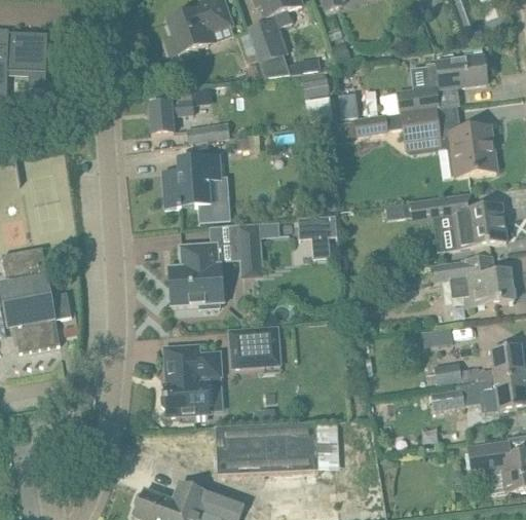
[(216,31),(232,25),(223,0),(202,0),(199,1),(201,6),(167,19),(179,53),(219,39),(216,31)]
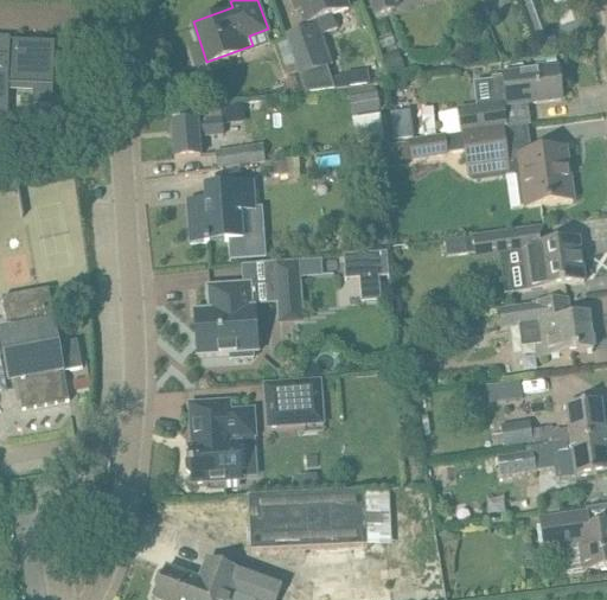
[(287,31),(306,89),(307,89),(323,87),(318,69),(327,66),(326,62),(332,59),(321,31),(338,25),(332,11),(349,5),(346,0),(294,0),(296,6),(302,4),(308,19),(311,18),(312,24),(288,32),(288,31),(287,31)]
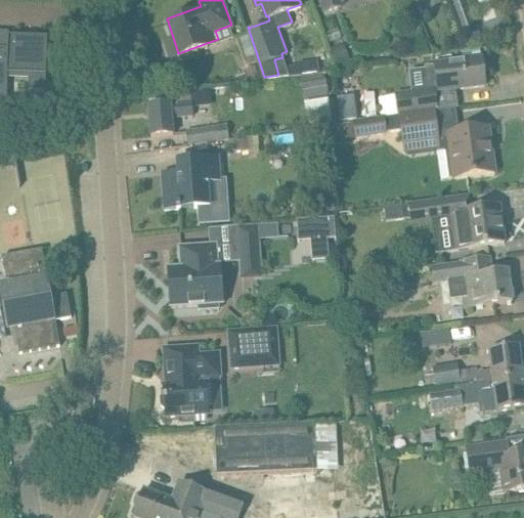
[(321,0),(324,9),(341,3),(340,0),(321,0)]
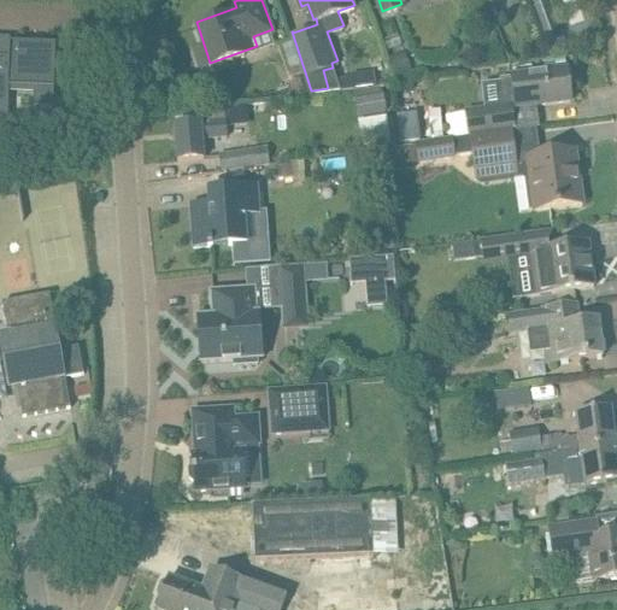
[(7,44),(0,42),(0,112),(9,113),(7,72),(53,72),(52,29),(7,29),(7,44)]
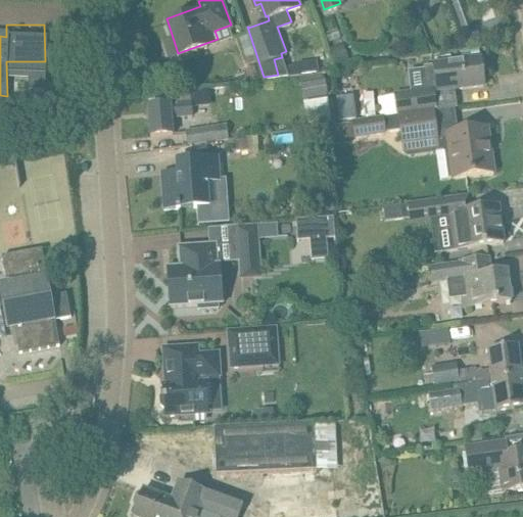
[(341,33),(338,25),(326,29),(329,37),(341,33)]
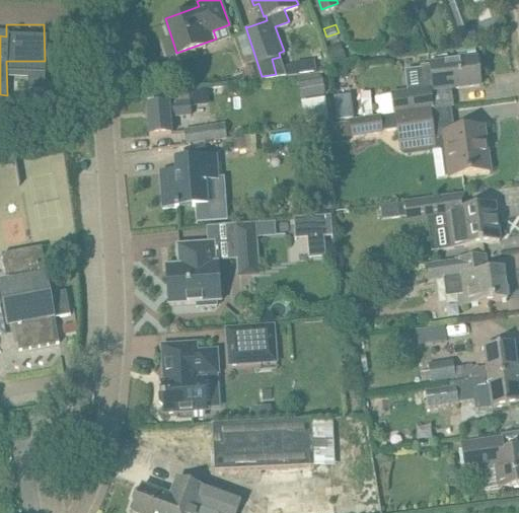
[(327,44),(332,59),(346,55),(340,39),(327,44)]
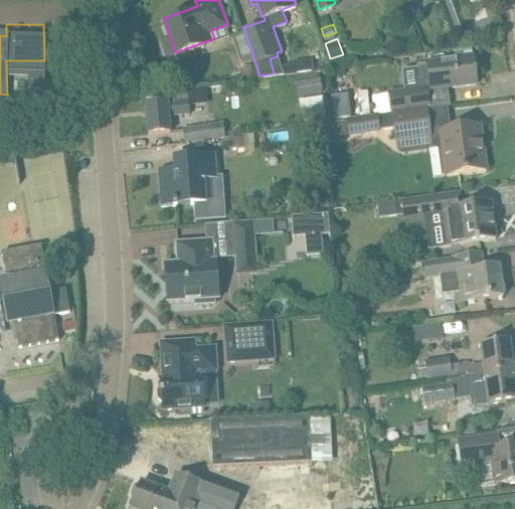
[(388,90),(391,110),(430,105),(426,87),(477,80),(474,54),(417,61),(420,86),(388,90)]
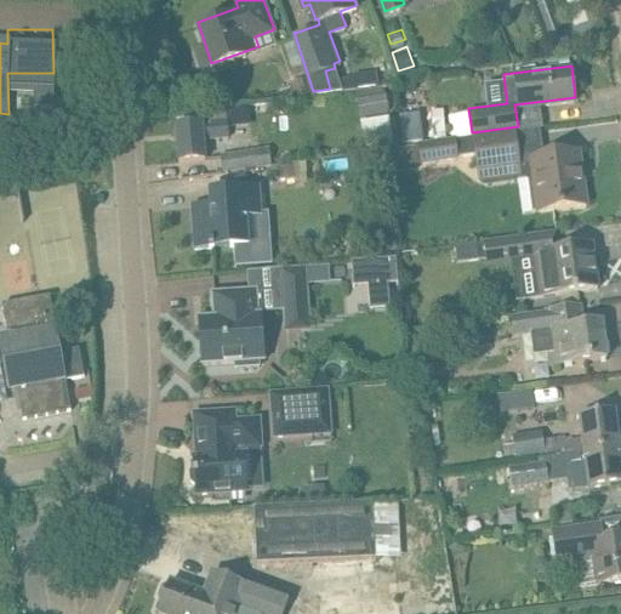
[(345,84),(379,80),(376,67),(343,72),(345,84)]
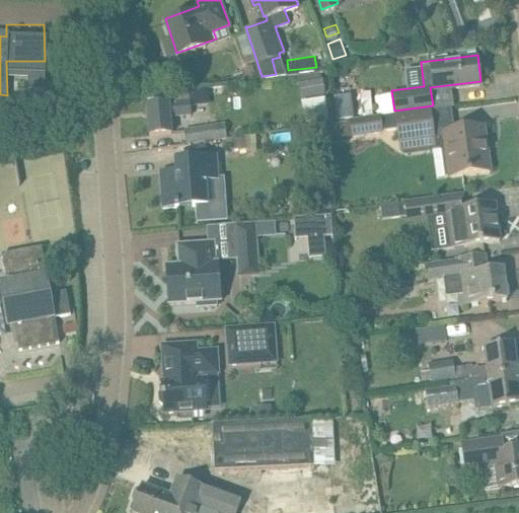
[(245,77),(258,73),(254,60),(245,63),(246,67),(231,72),(233,78),(245,74),(245,77)]
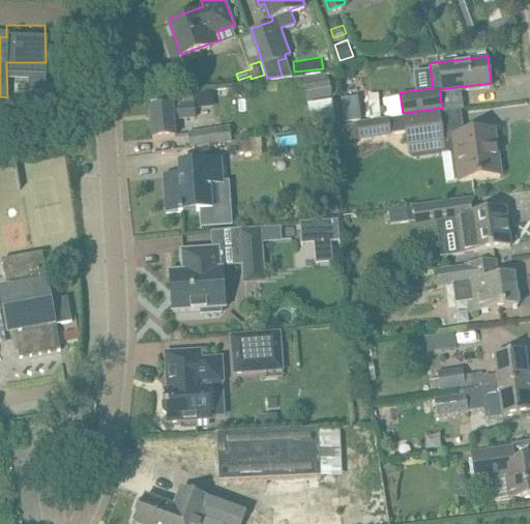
[(332,91),(329,77),(304,81),(307,95),(332,91)]
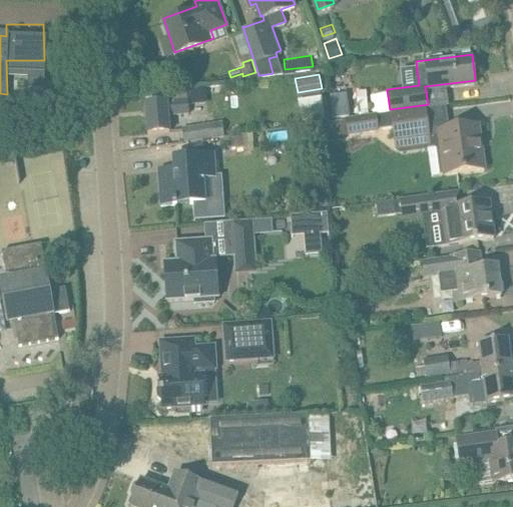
[(186,97),(179,97),(145,100),(147,130),(169,128),(168,110),(188,109),(188,101),(207,100),(206,89),(220,87),(218,80),(185,84),(186,97)]
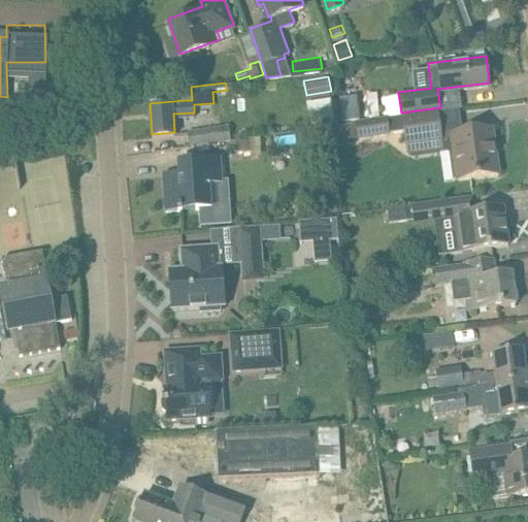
[(360,116),(357,92),(340,94),(340,95),(336,95),(337,97),(339,122),(355,119),(355,117),(360,116)]
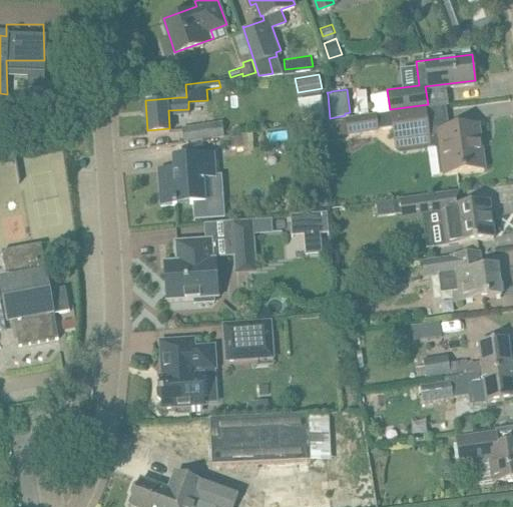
[(326,117),(322,92),(298,97),(302,121),(326,117)]
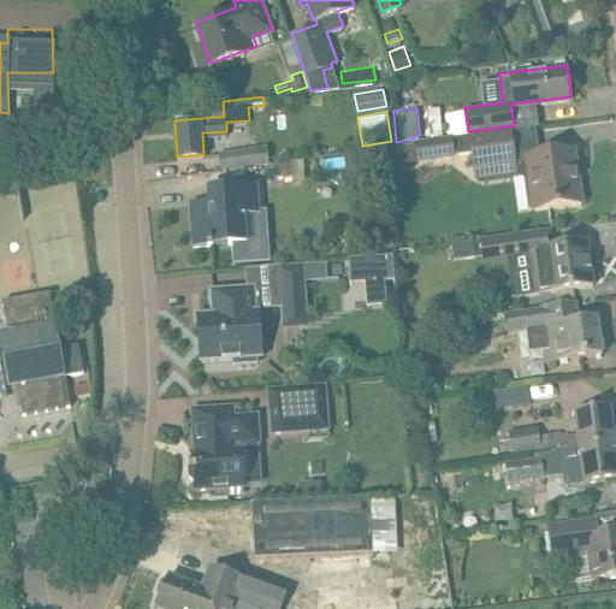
[(515,161),(510,126),(468,132),(472,167),(515,161)]
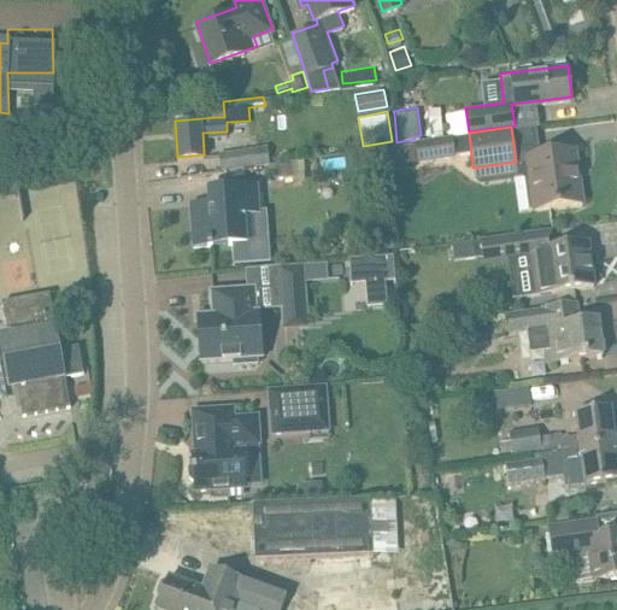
[(415,136),(415,139),(397,142),(380,144),(383,168),(412,163),(412,157),(417,157),(418,158),(456,152),(453,132),(421,135),(415,136)]
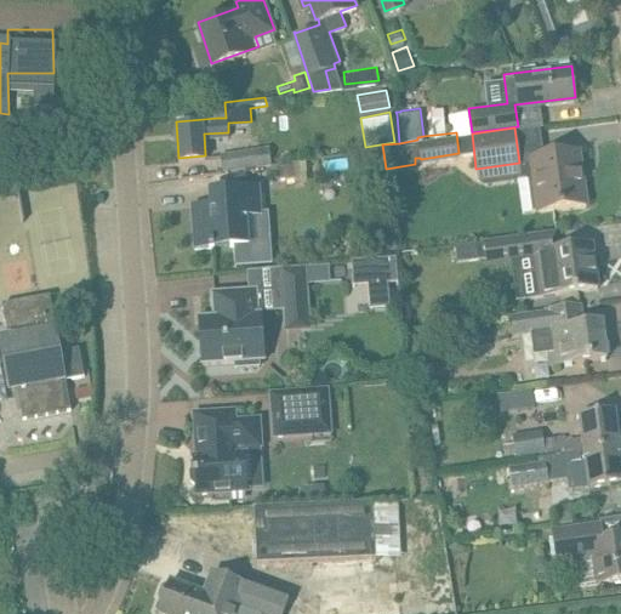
[(269,142),(220,149),(222,166),(272,160),(269,142)]
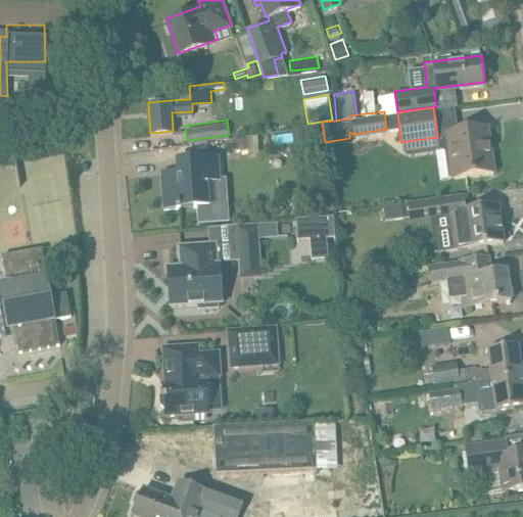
[(487,125),(458,129),(452,130),(458,174),(493,169),(487,125)]
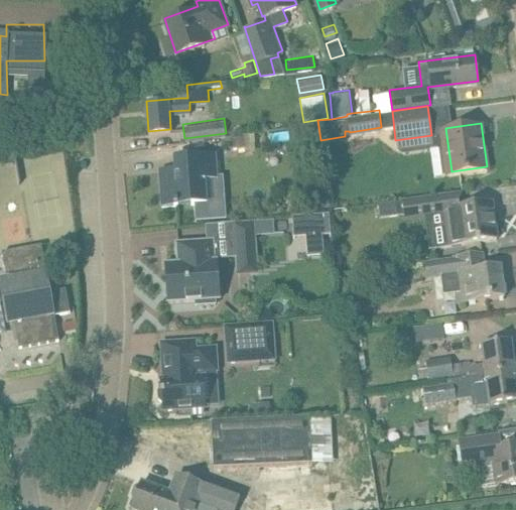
[(245,144),(244,132),(232,133),(233,145),(245,144)]
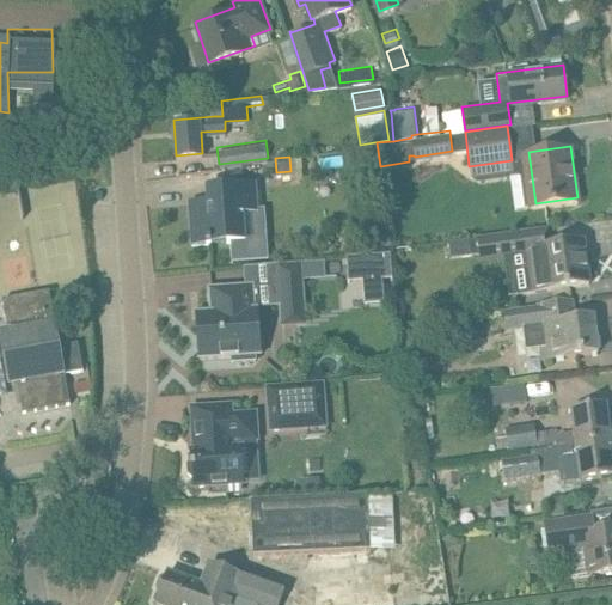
[(256,181),(230,182),(206,184),(207,199),(189,200),(193,240),(246,237),(244,208),(258,207),(256,181)]
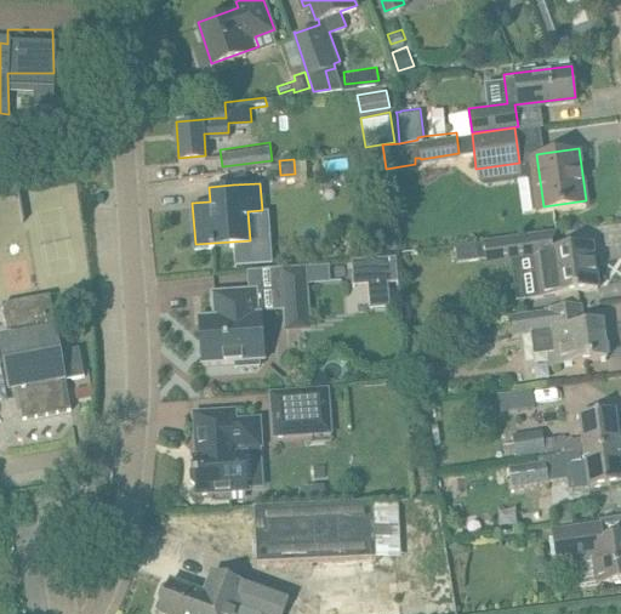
[(488,257),(488,260),(528,255),(530,272),(533,272),(536,293),(559,288),(560,290),(598,284),(592,242),(559,245),(557,229),(485,239),(488,257)]
